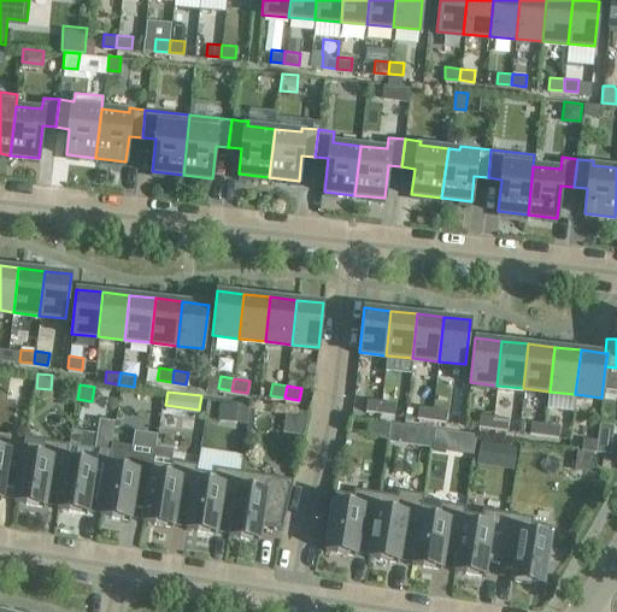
[(365,409),(378,411),(381,399),(366,396),(365,409)]
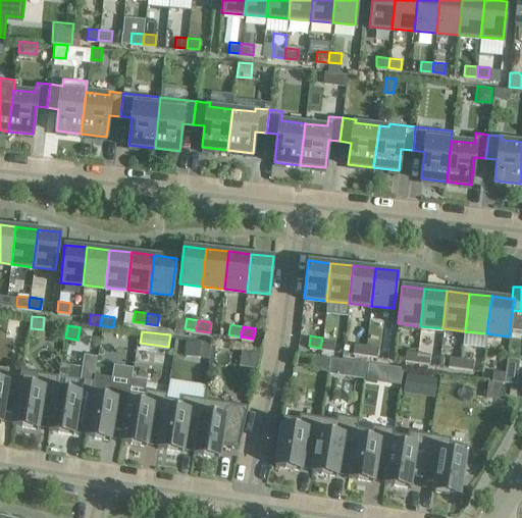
[(320,348),(321,348),(333,349),(334,340),(322,338),(320,348)]
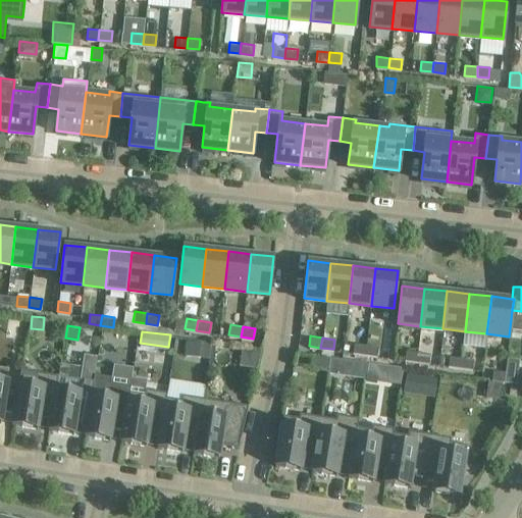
[(191,340),(190,352),(209,354),(211,342),(191,340)]
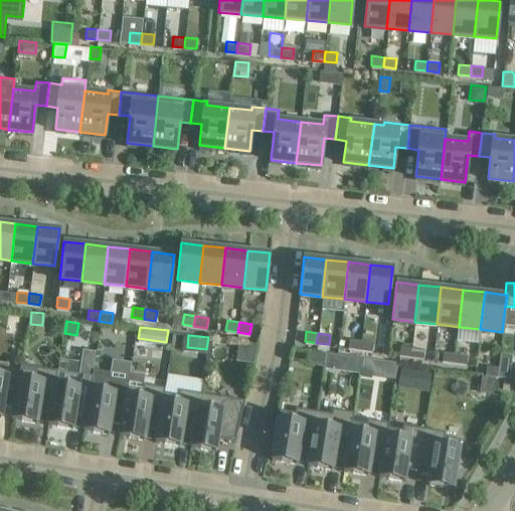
[(348,347),(360,349),(361,339),(349,337),(348,347)]
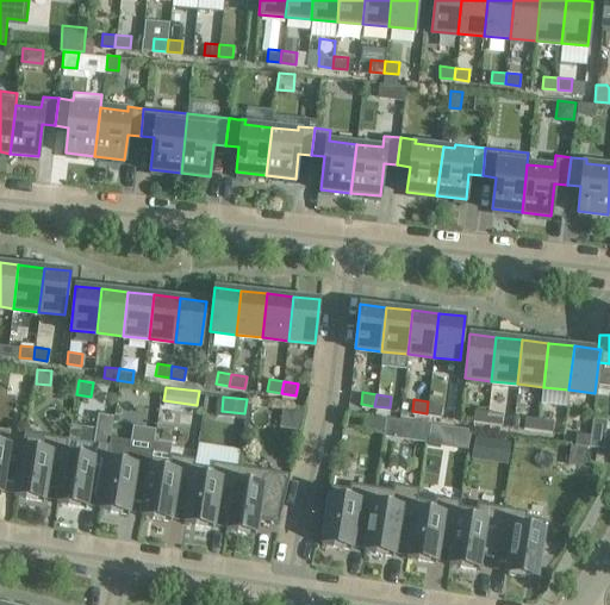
[(428,401),(427,413),(441,415),(442,404),(428,401)]
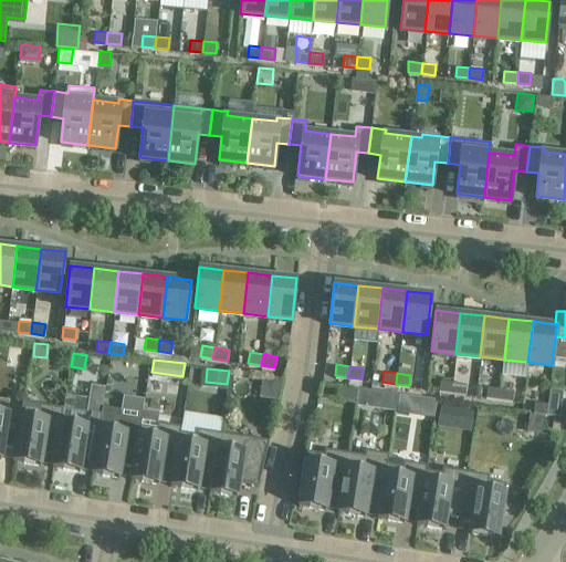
[(276,398),(282,380),(263,375),(258,394),(276,398)]
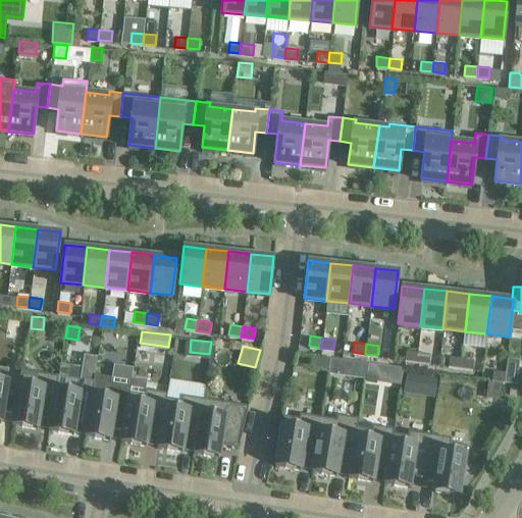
[(405,359),(416,361),(417,351),(406,349),(405,359)]
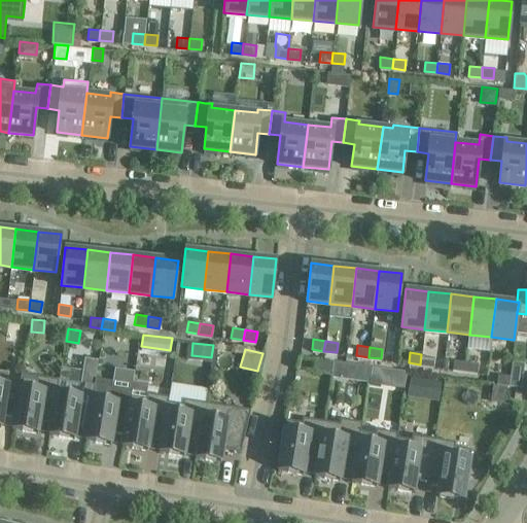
[(434,355),(421,354),(420,364),(433,365),(434,355)]
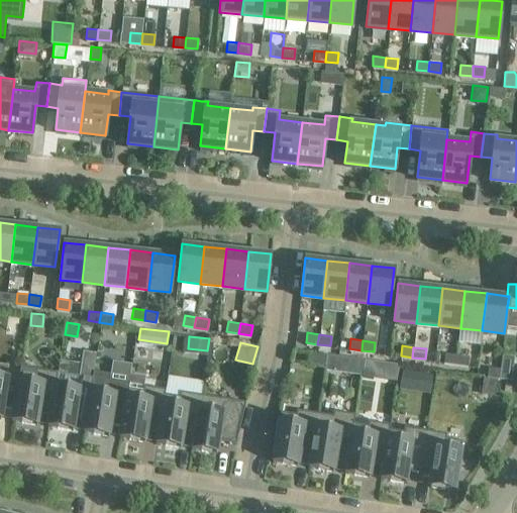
[(325,364),(326,353),(310,351),(309,362),(325,364)]
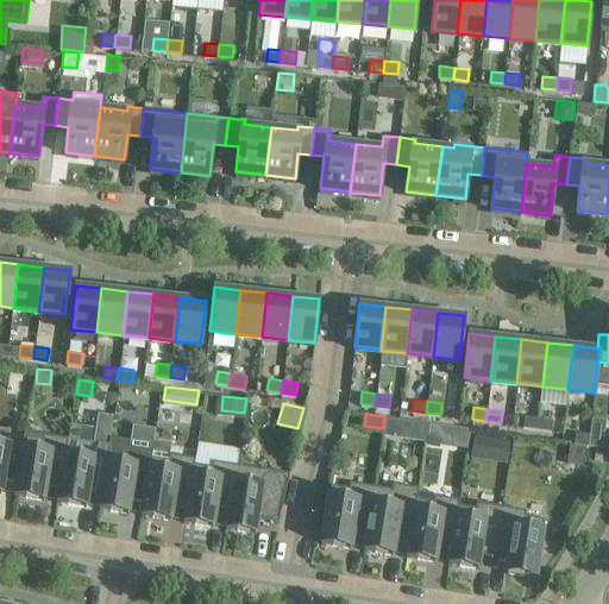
[(522,426),(537,427),(539,416),(525,414),(522,426)]
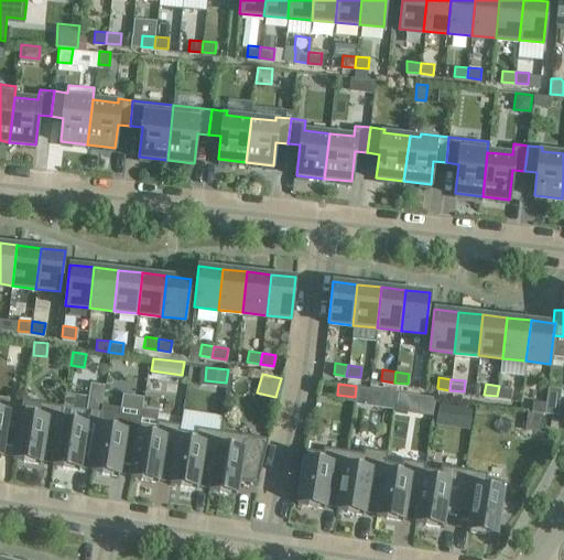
[(497,396),(510,398),(512,387),(499,386),(497,396)]
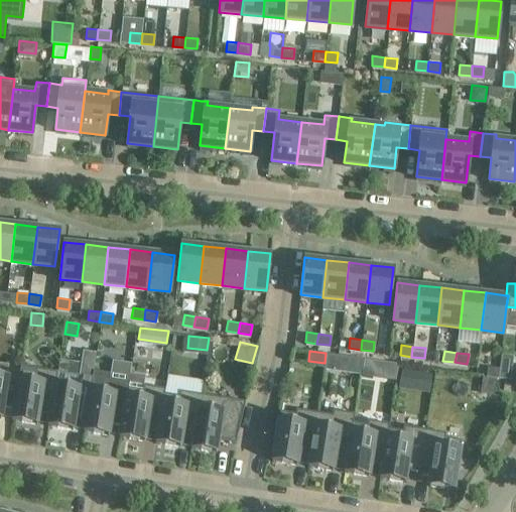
[(350,355),(348,371),(360,372),(362,357),(350,355)]
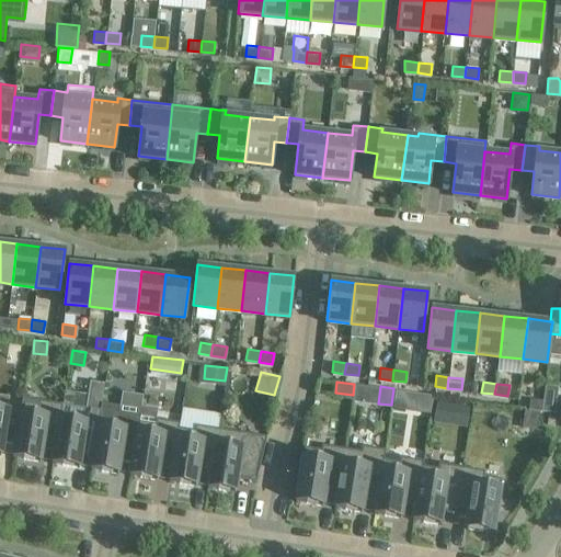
[(409,390),(393,388),(391,405),(391,406),(407,408),(409,390)]
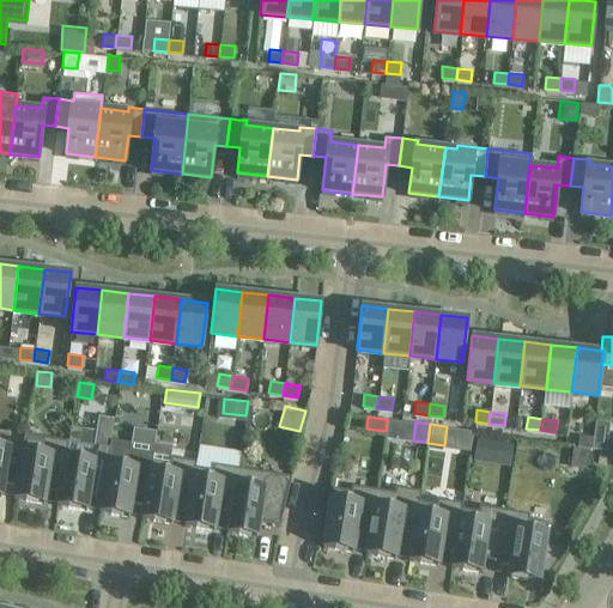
[(17,482),(14,497),(43,500),(46,487),(59,488),(56,503),(58,503),(67,439),(25,432),(23,451),(22,451),(19,464),(17,482)]
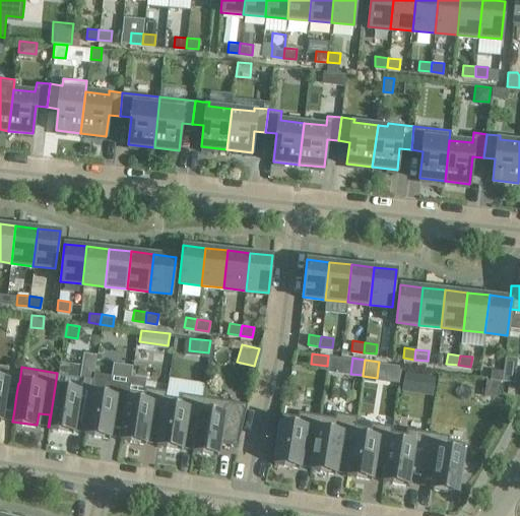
[(434,392),(436,371),(404,368),(402,389),(434,392)]
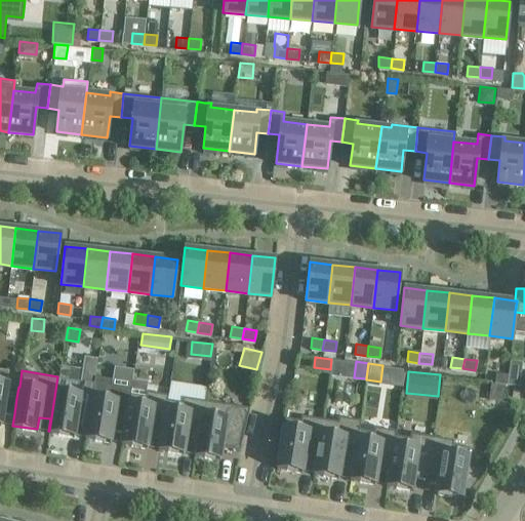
[(495,371),(494,382),(507,383),(509,373),(495,371)]
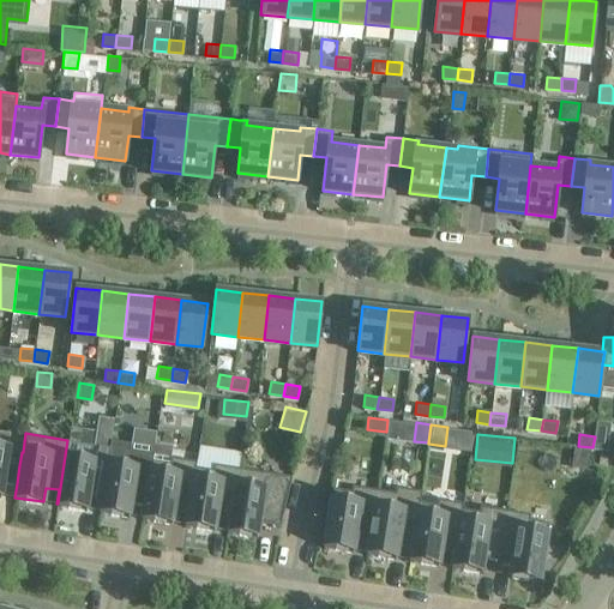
[(144,502),(151,458),(152,451),(130,447),(130,442),(110,439),(109,446),(102,496),(100,511),(128,516),(131,501),(144,502)]
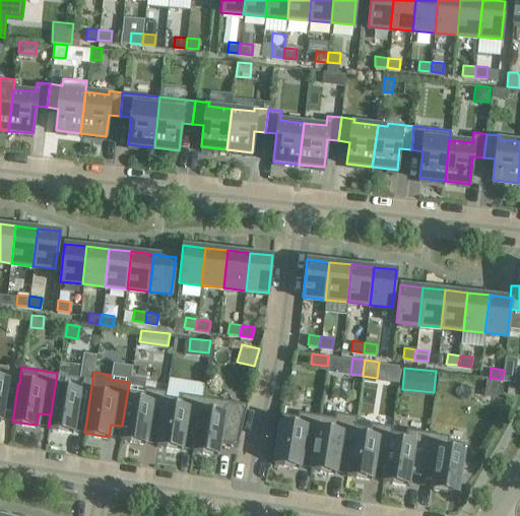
[(57,373),(49,427),(73,431),(75,418),(86,421),(92,378),(57,373)]
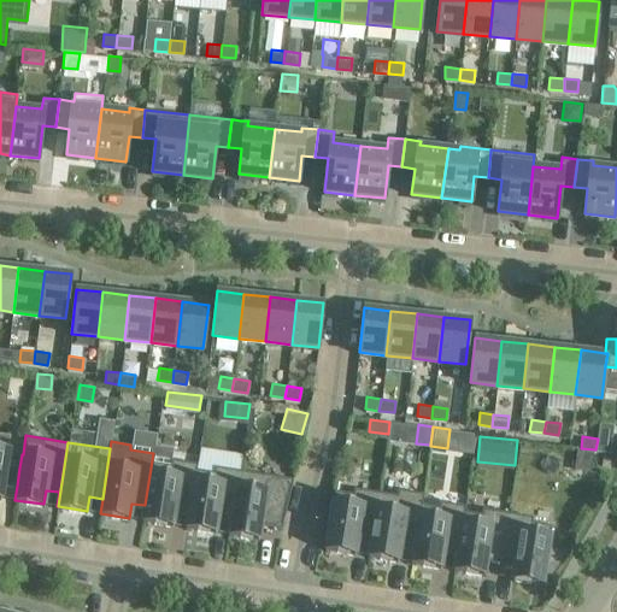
[(201,446),(199,463),(236,468),(239,449),(201,446)]
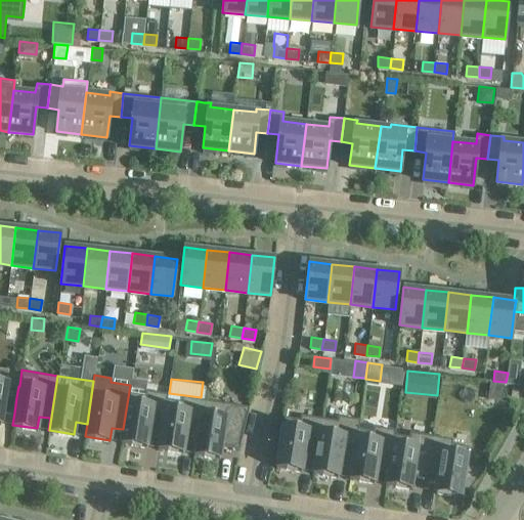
[(519,386),(512,385),(511,393),(518,393),(519,386)]
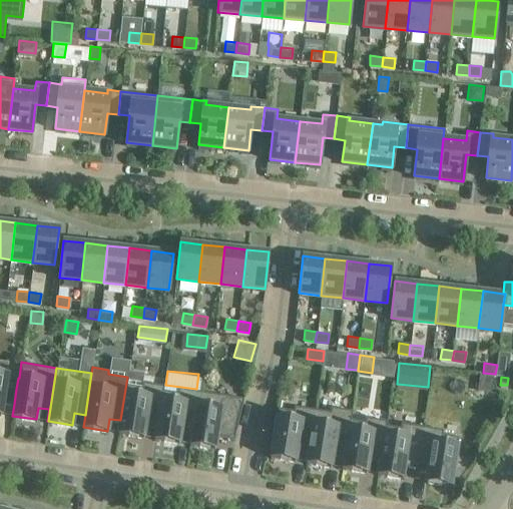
[(163,384),(142,381),(142,386),(126,383),(120,420),(118,432),(143,436),(145,424),(156,426),(154,438),(155,438),(163,384)]
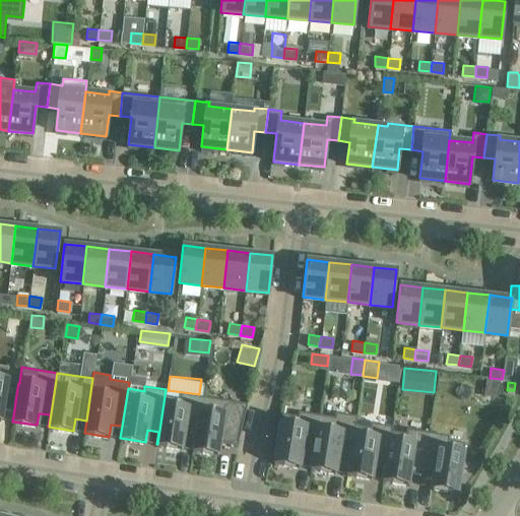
[(167,390),(166,389),(157,444),(181,448),(183,436),(194,438),(193,449),(193,450),(202,395),(181,392),(180,397),(166,394),(167,390)]
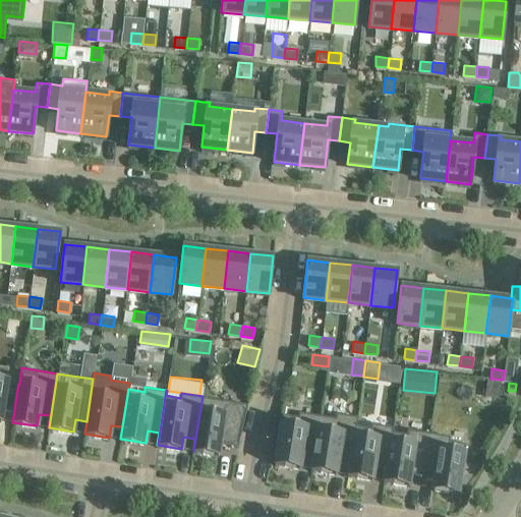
[(7,409),(14,410),(16,395),(9,394),(7,409)]
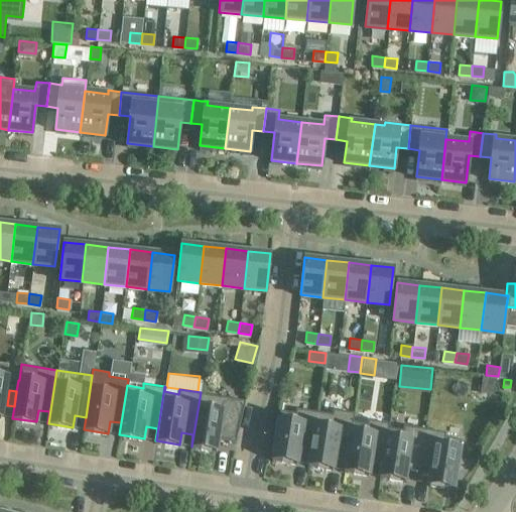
[(245,399),(201,392),(191,446),(216,450),(218,437),(236,440),(245,399)]
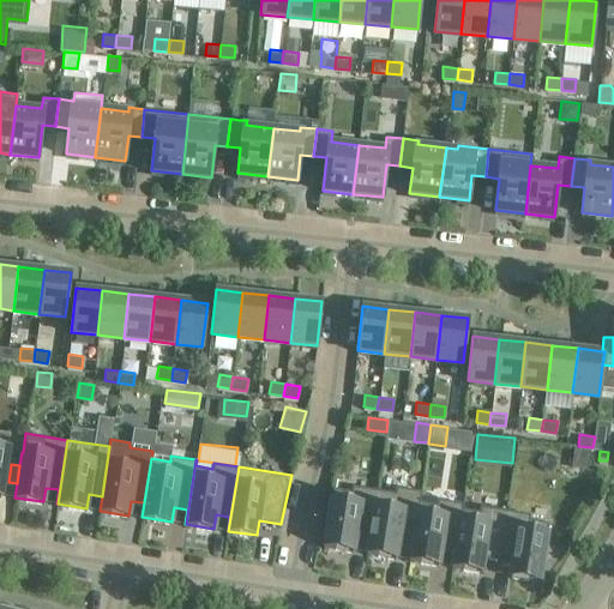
[(377,488),(353,484),(351,490),(333,487),(324,546),(353,550),(355,536),(368,538),(377,488)]
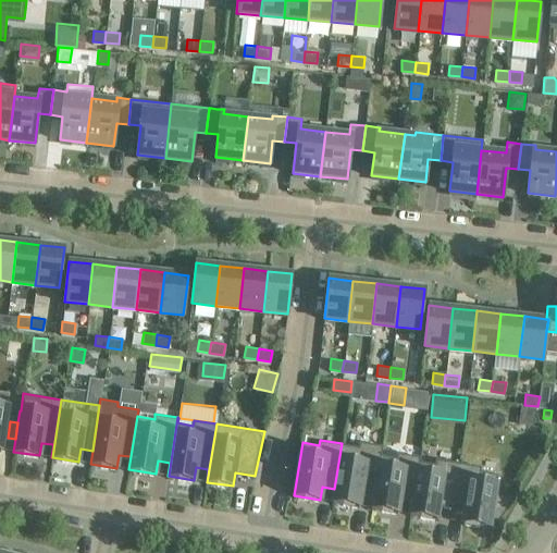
[(358,446),(342,443),(334,489),(333,502),(359,505),(361,493),(373,494),(371,507),(372,507),(382,444),(359,441),(358,446)]
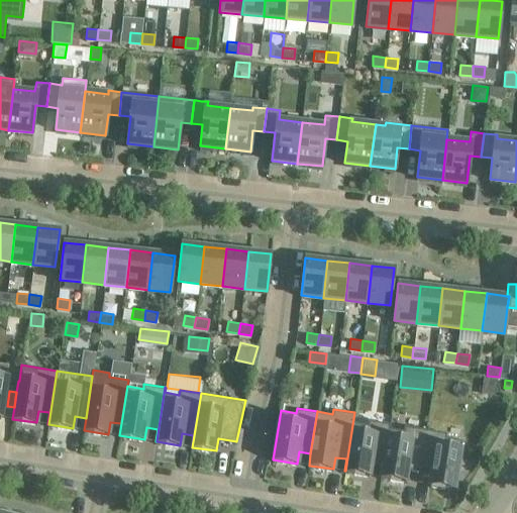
[(381,477),(390,422),(369,419),(368,424),(353,422),(355,412),(354,412),(345,471),(369,475),(371,463),(382,465),(381,477)]
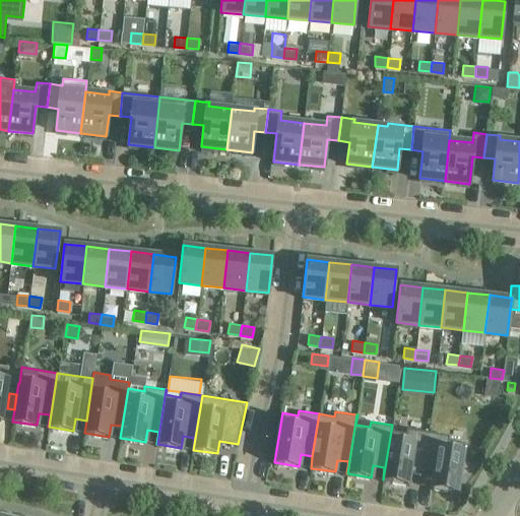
[(392,426),(392,425),(383,479),(407,484),(409,471),(421,473),(429,431),(406,428),(406,432),(392,430),(392,426)]
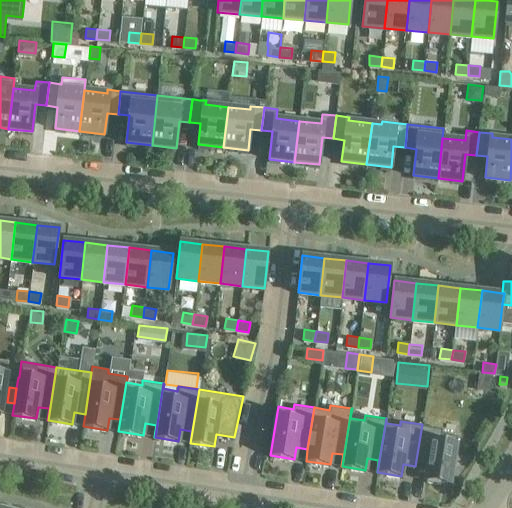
[(425,479),(450,483),(451,478),(459,479),(474,455),(455,452),(457,435),(442,432),(442,427),(422,424),(415,466),(427,468),(425,479)]
